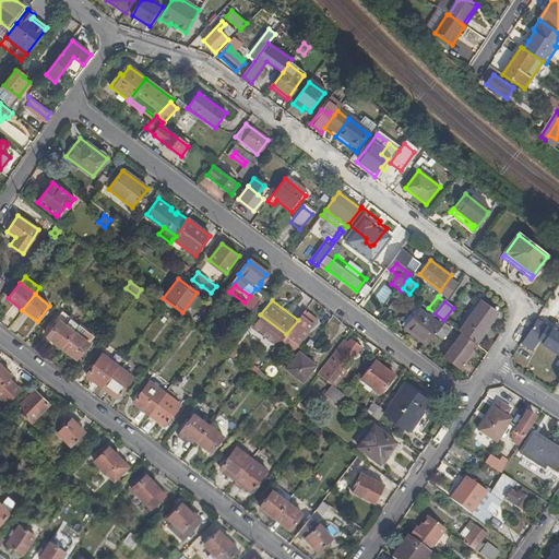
[(460,332),(462,333),(476,344),(498,313),(482,301),(460,332)]
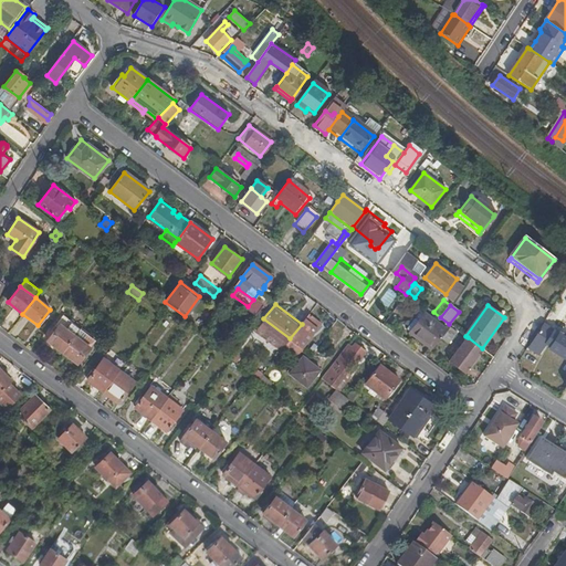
[(402,325),(406,328),(419,311),(416,307),(402,325)]
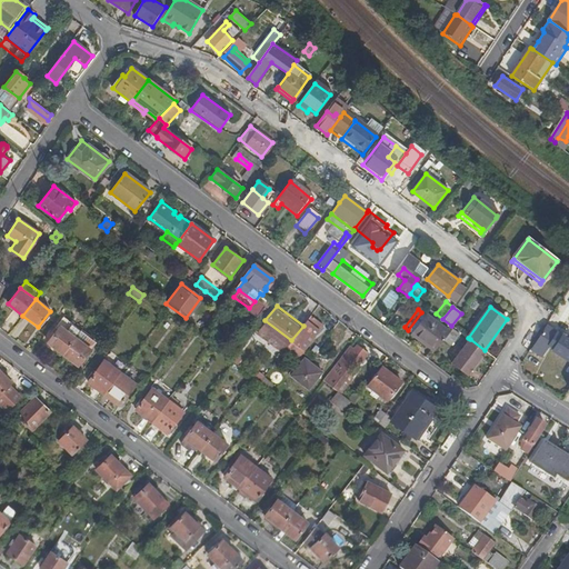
[(408,330),(435,350),(449,332),(421,311),(421,312),(408,330)]
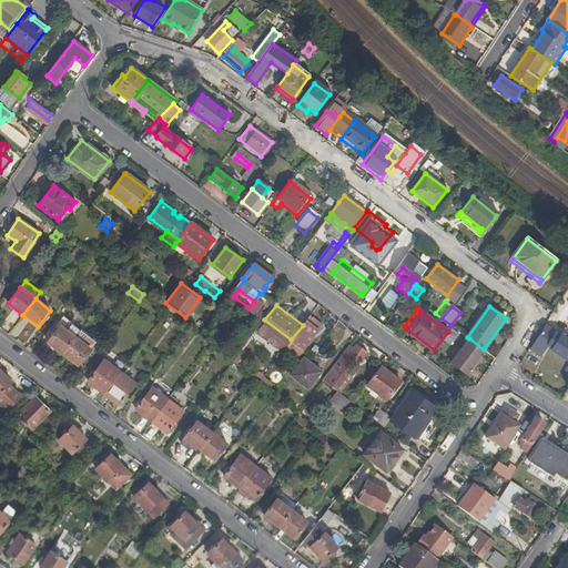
[(322,324),(311,315),(303,325),(291,340),(291,341),(302,350),(322,324)]
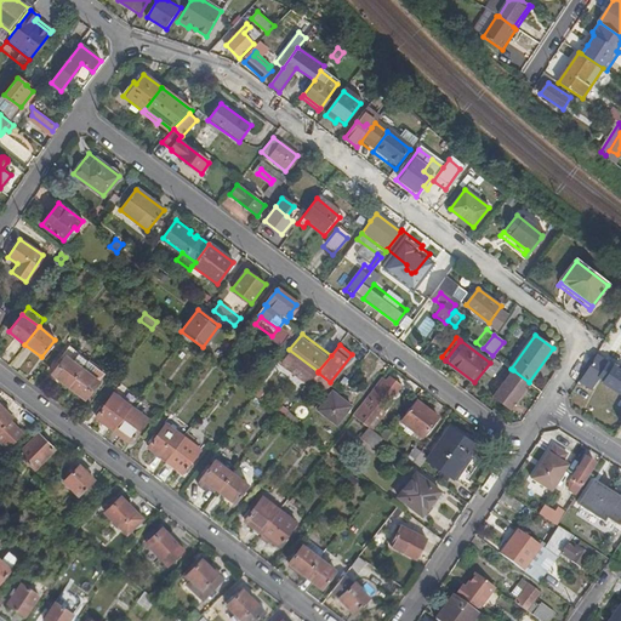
[(51,374),(69,387),(83,370),(87,363),(89,362),(69,347),(60,359),(62,360),(51,374)]
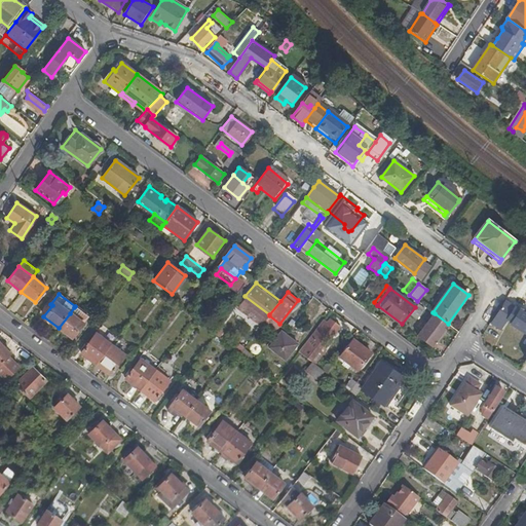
[(517,306),(506,301),(492,324),(501,330),(517,306)]
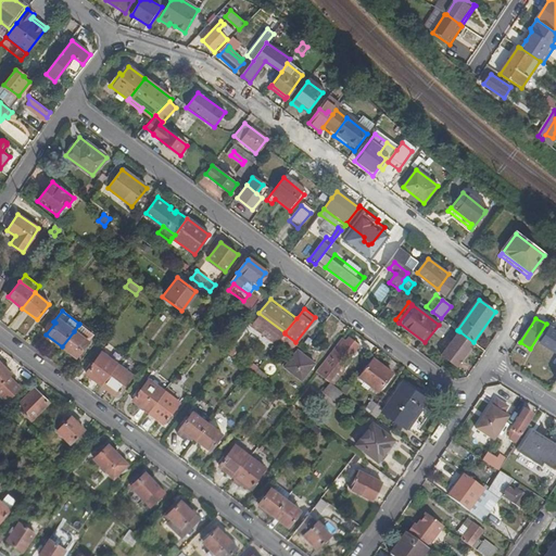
[(93,336),(78,325),(74,331),(88,342),(93,336)]
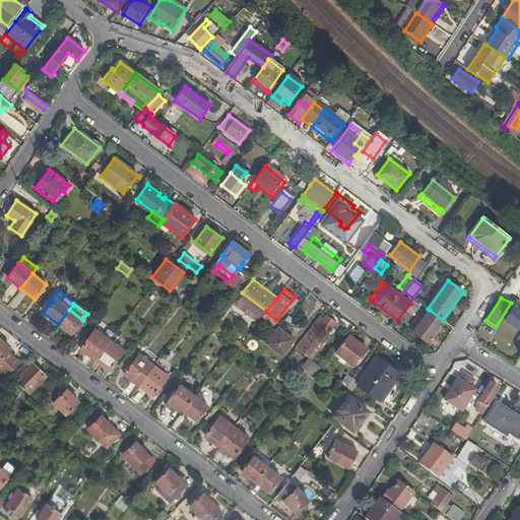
[(69,310),(58,324),(70,334),(82,320),(69,310)]
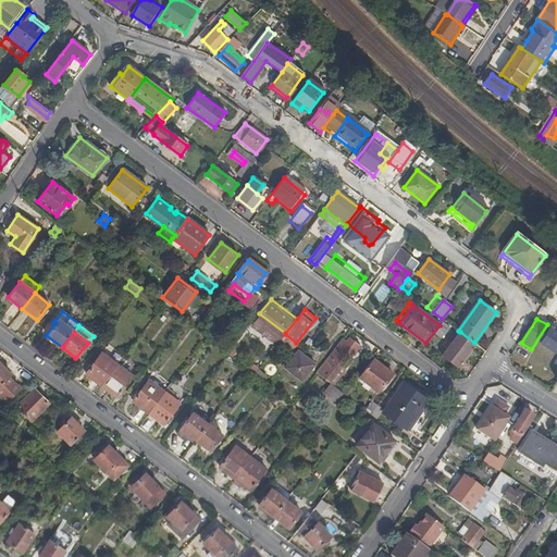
[(457,368),(475,344),(474,343),(460,332),(442,357),(457,368)]
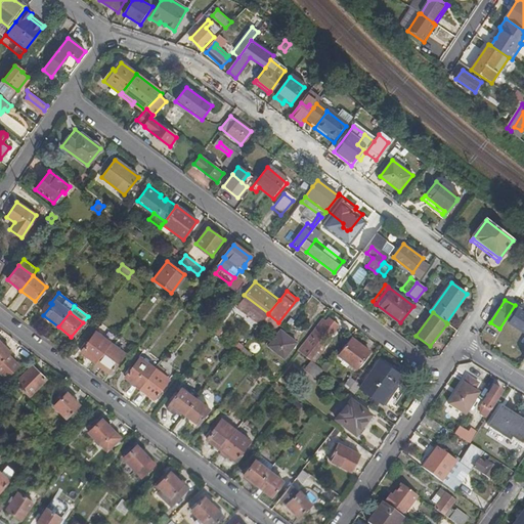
[(325,322),(322,319),(298,351),(309,359),(319,345),(321,347),(338,324),(330,318),(325,322)]
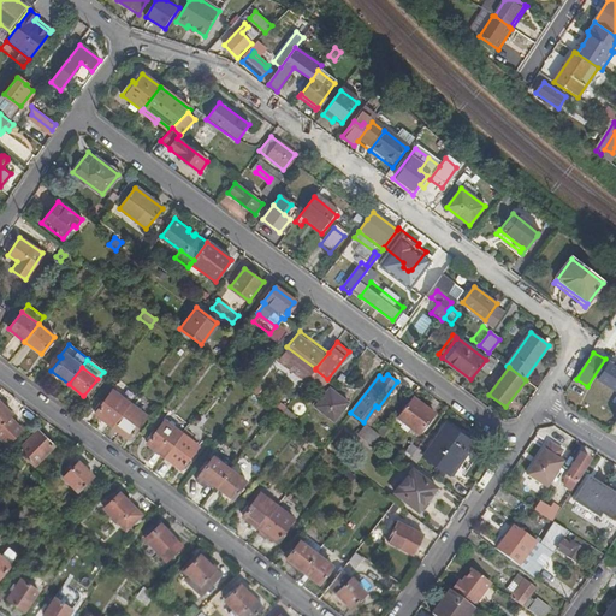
[(333,421),(348,403),(330,388),(314,407),(333,421)]
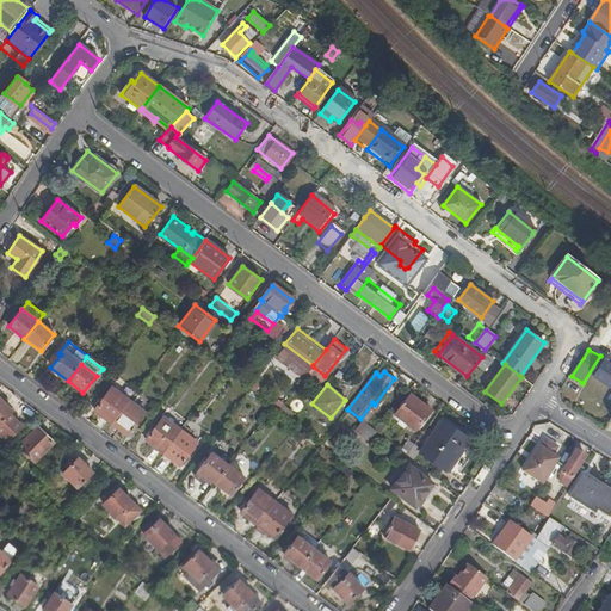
[(94,411),(111,424),(128,400),(111,388),(94,411)]
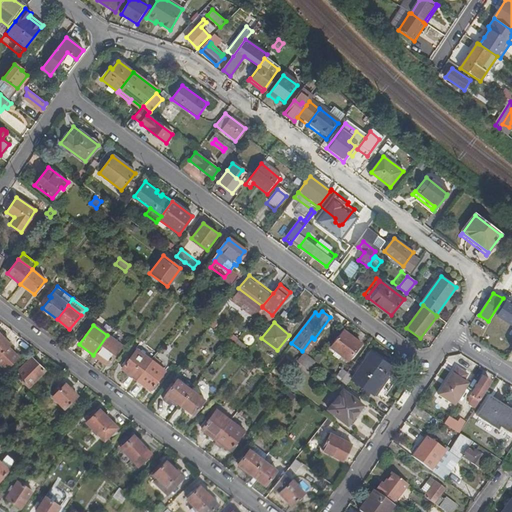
[(361,343),(343,330),(330,346),(348,360),(361,343)]
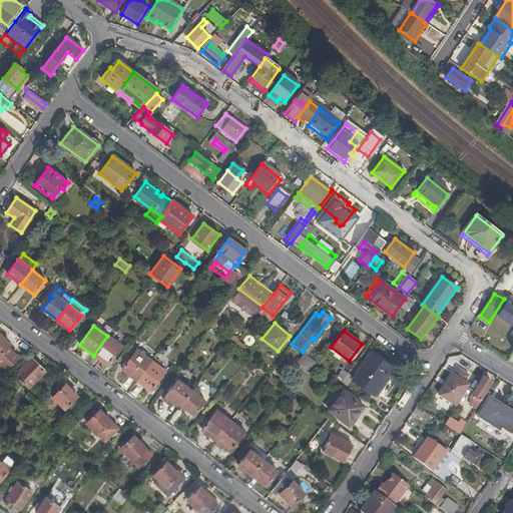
[(8,370),(18,359),(8,348),(10,346),(0,336),(0,364),(4,368),(5,367),(8,370)]
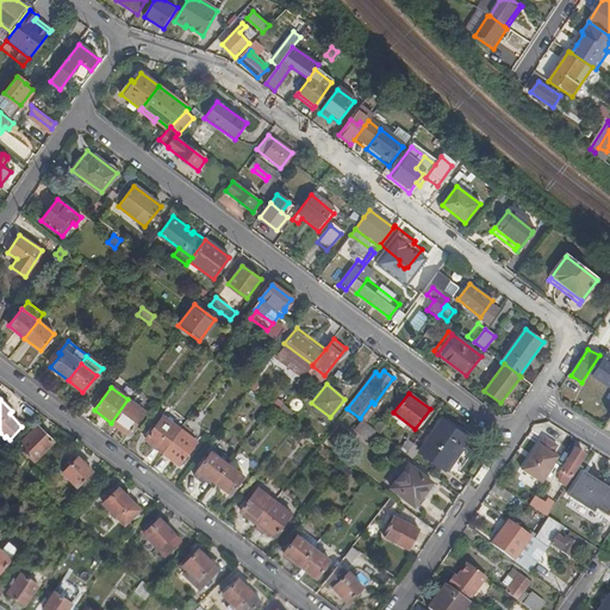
[(128,399),(111,423),(128,435),(144,412),(128,399)]
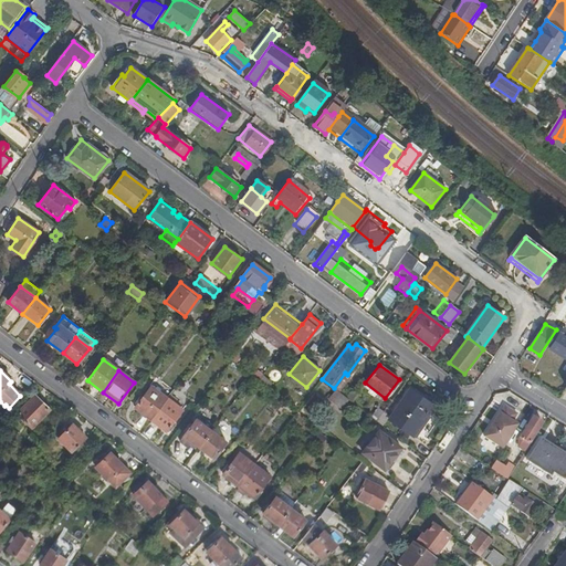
[(437,405),(412,386),(390,416),(413,433),(430,412),(431,413),(437,405)]
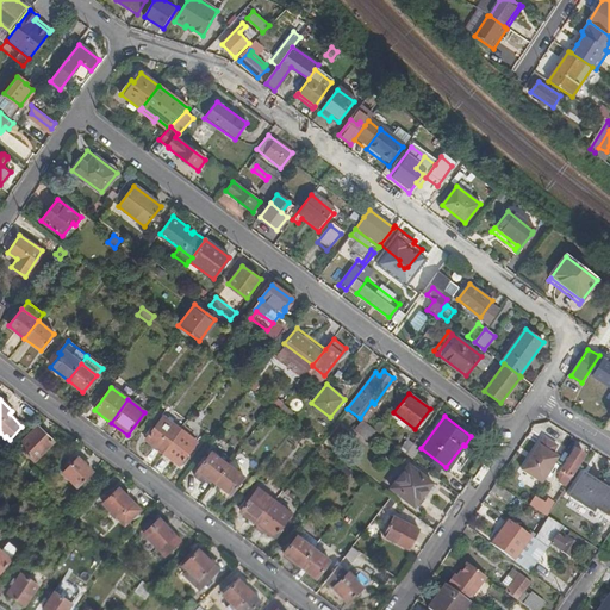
[(145,440),(162,453),(180,430),(163,417),(145,440)]
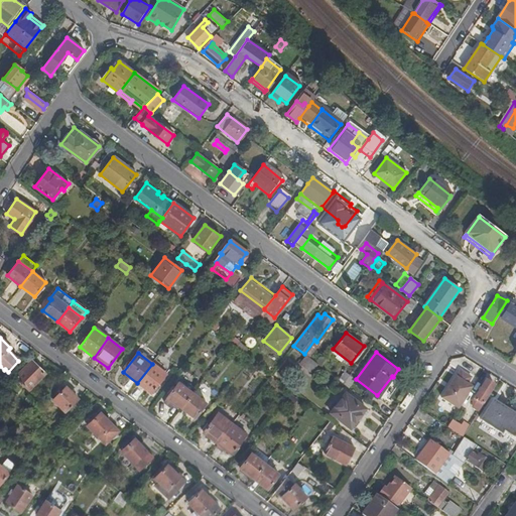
[(320,357),(316,364),(319,366),(325,360),(320,357)]
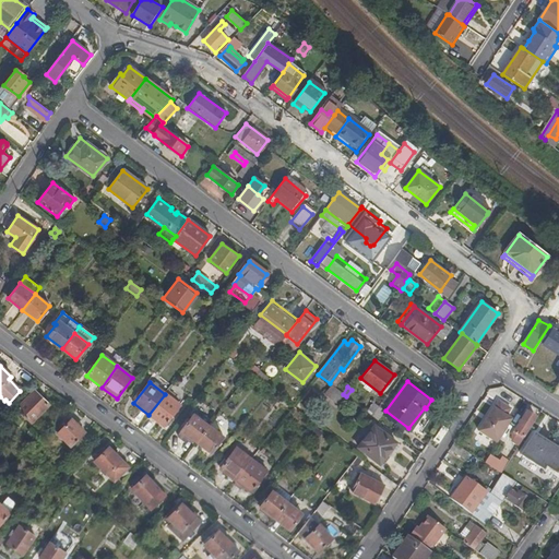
[(337,404),(343,396),(331,388),(325,395),(337,404)]
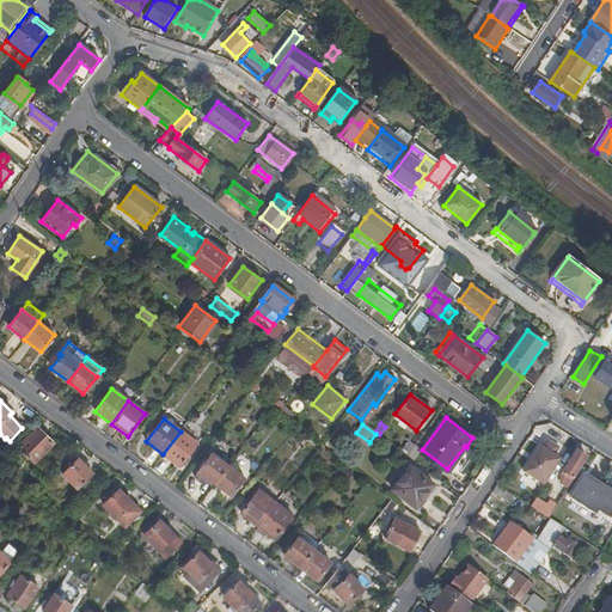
[(567,435),(554,426),(549,434),(549,433),(532,457),(555,470),(569,447),(562,442),(567,435)]
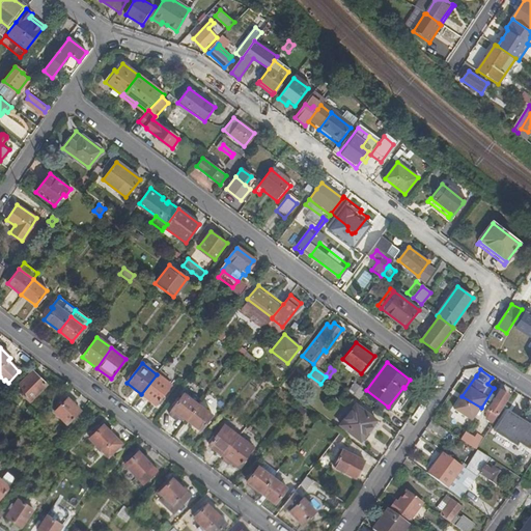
[(29,402),(46,385),(32,371),(16,388),(29,402)]
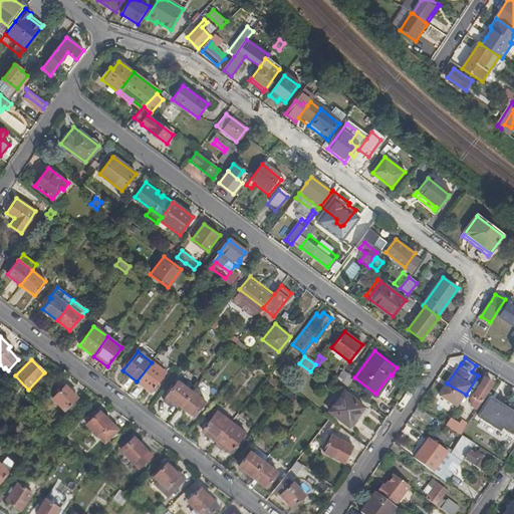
[(152,362),(137,381),(151,392),(165,372),(152,362)]
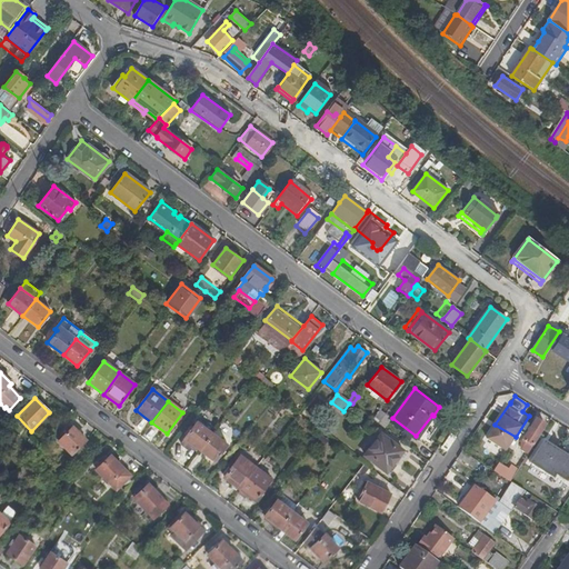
[(379,423),(386,415),(380,411),(373,420),(379,423)]
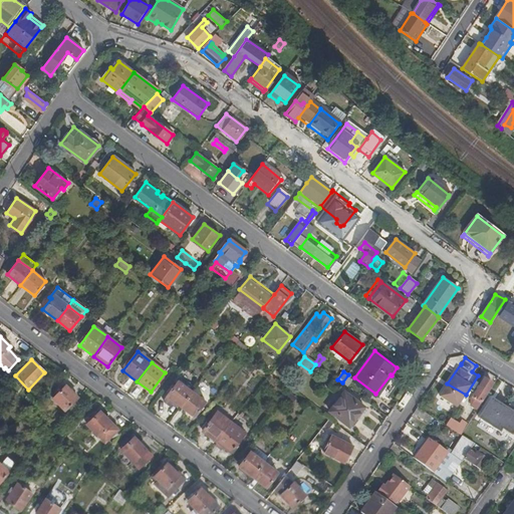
[(353,378),(348,374),(342,382),(347,387),(353,378)]
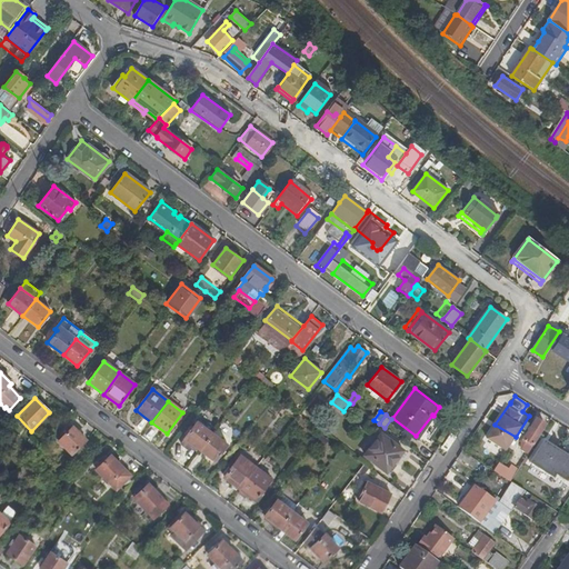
[(528,455),(532,447),(531,446),(536,440),(545,426),(536,420),(522,440),(521,446),(523,448),(522,450),(528,455)]
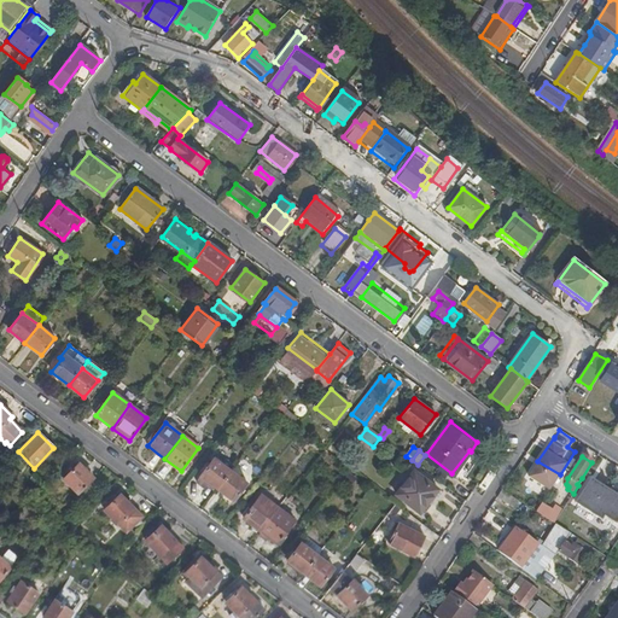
[(209,482),(217,489),(231,471),(214,459),(200,476),(200,477),(197,482),(204,488),(209,482)]
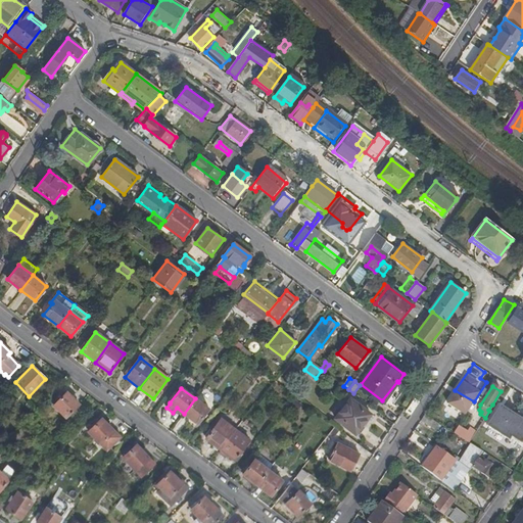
[(65,418),(79,405),(66,392),(53,406),(65,418)]
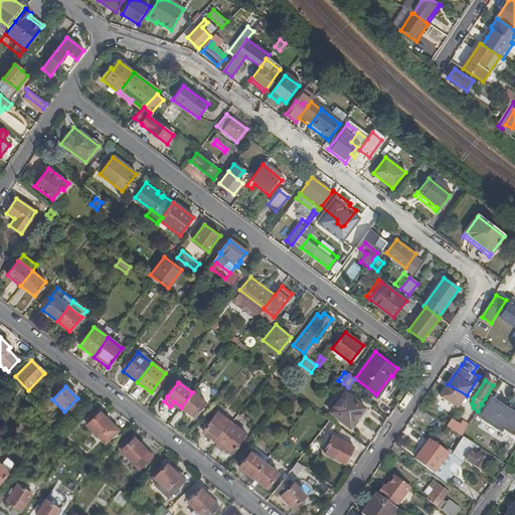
[(192,392),(181,407),(194,417),(205,402),(192,392)]
